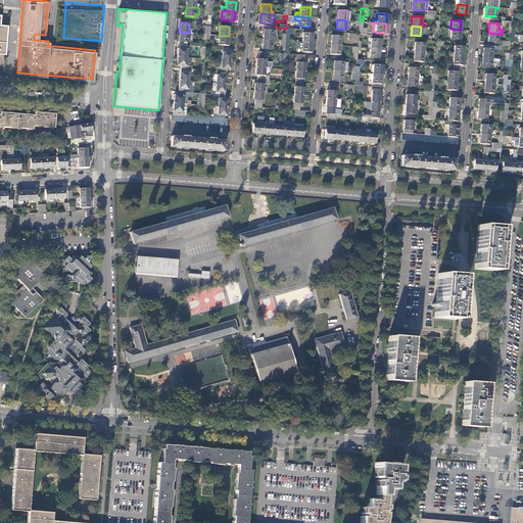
[(294,29),(286,29),(285,41),(288,41),(288,35),(293,35),(294,29)]
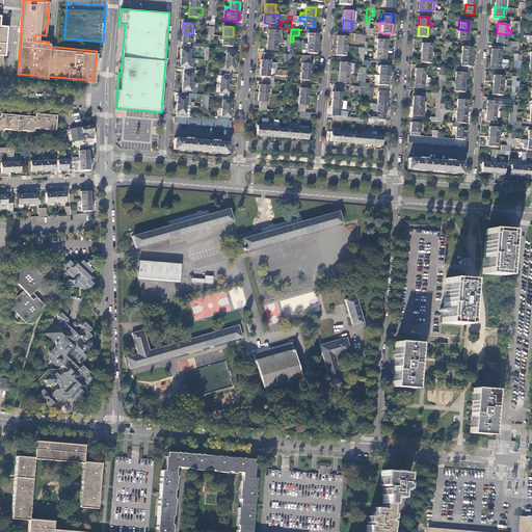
[(468,41),(468,30),(458,29),(458,40),(468,41)]
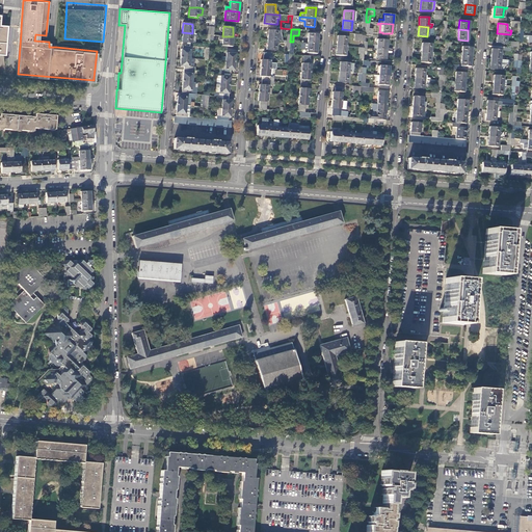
[(268,30),(267,40),(276,41),(280,41),(280,37),(277,37),(277,31),(268,30)]
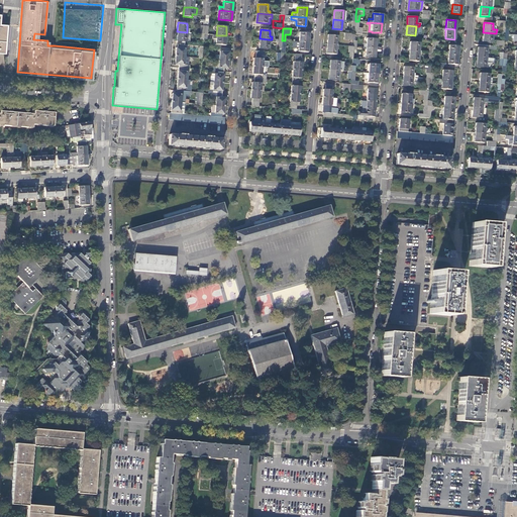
[(187,32),(177,31),(176,41),(186,41),(187,32)]
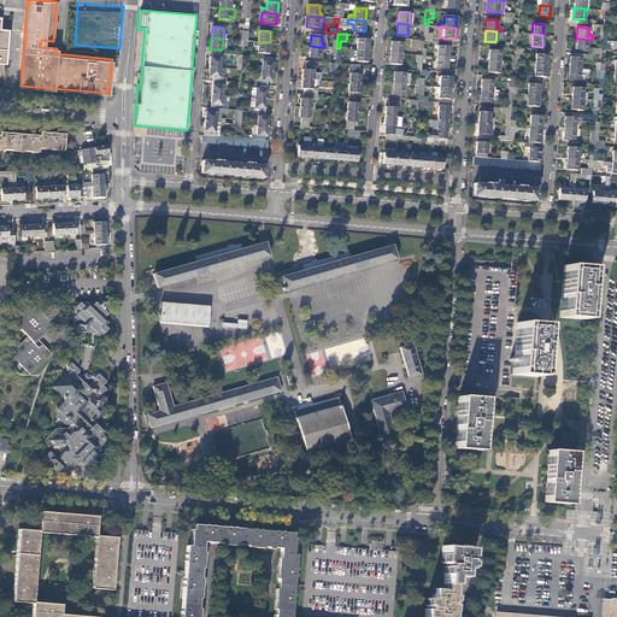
[(357,50),(368,51),(369,40),(357,39),(357,43),(357,46),(352,45),(351,50),(357,50)]
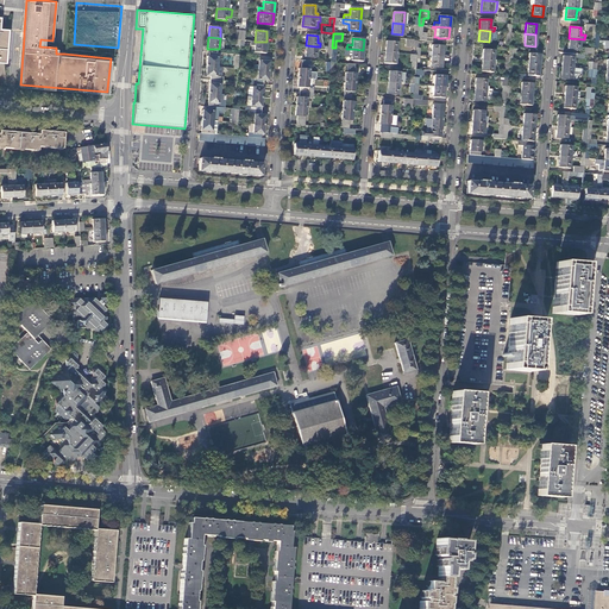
[(584,39),(569,38),(569,49),(579,49),(579,43),(584,43),(584,39)]
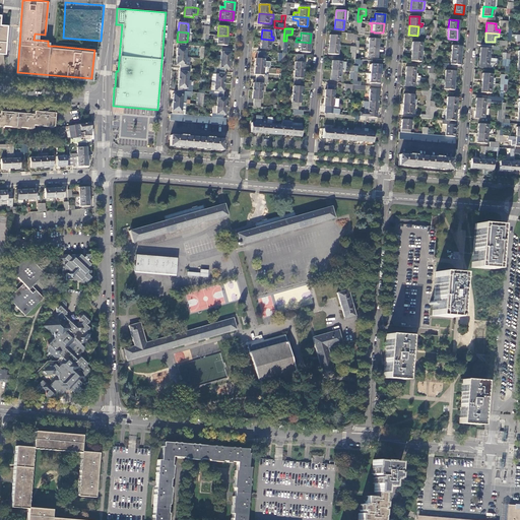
[(329,35),(328,45),(338,46),(339,36),(329,35)]
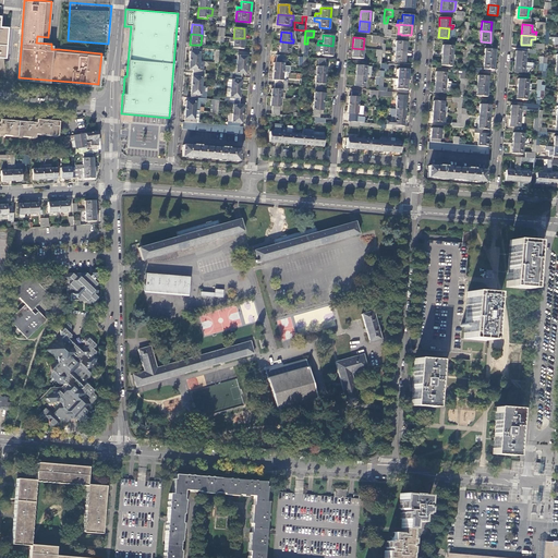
[(243,49),(244,38),(233,38),(233,41),(233,48),(243,49)]
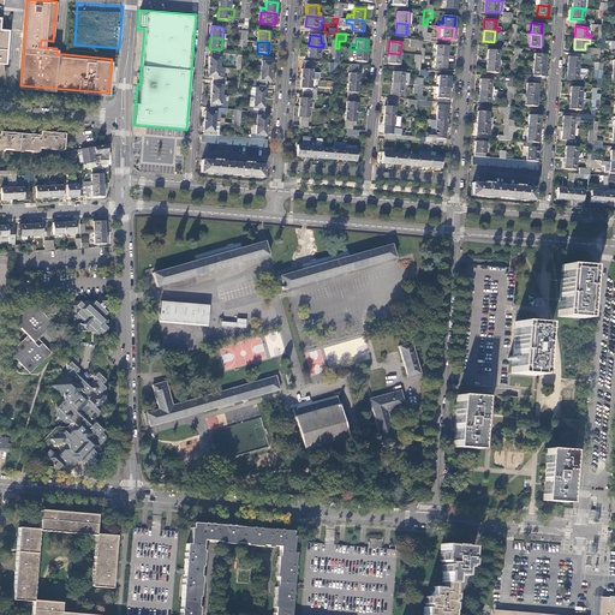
[(320,47),(309,46),(308,58),(320,59),(320,47)]
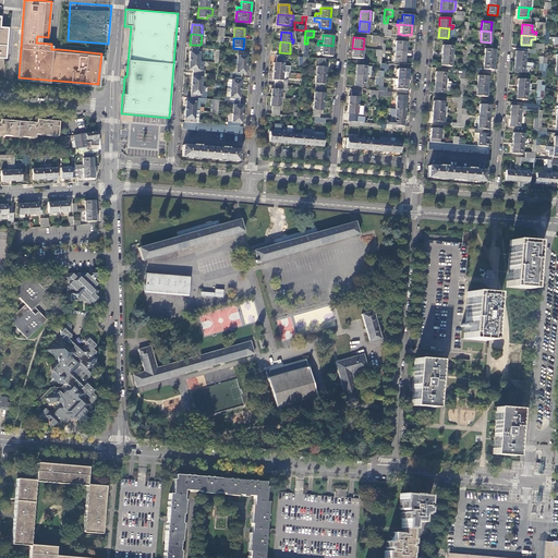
[(395,51),(405,52),(405,41),(396,41),(396,47),(395,51)]
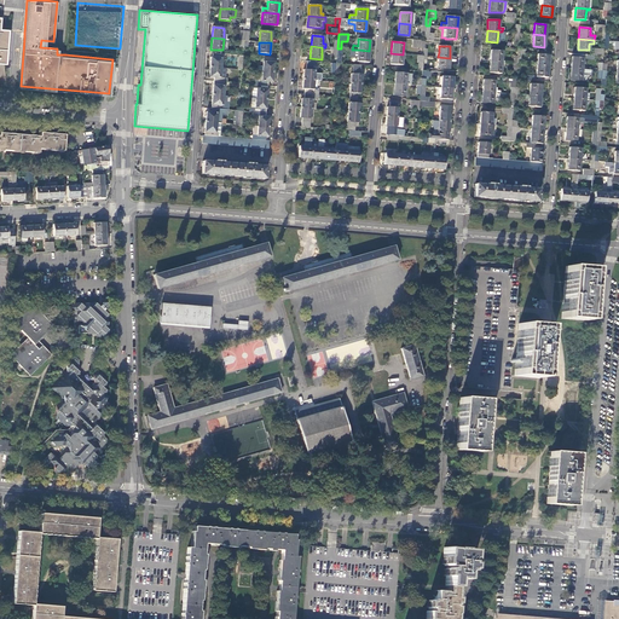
[(368,63),(369,51),(358,50),(357,62),(368,63)]
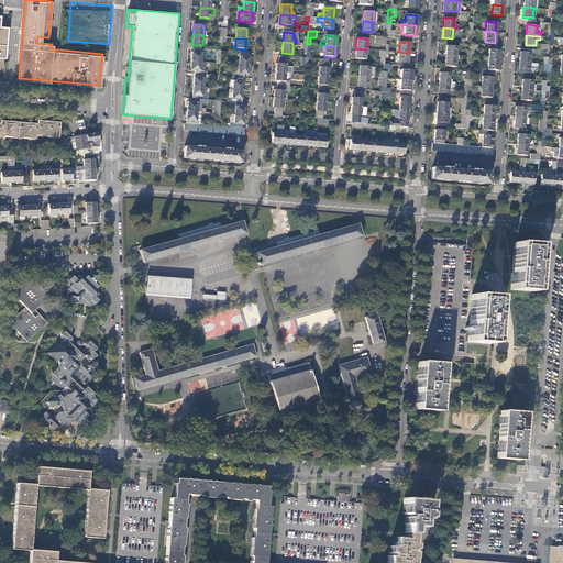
[(446,45),(445,55),(455,56),(456,46),(446,45)]
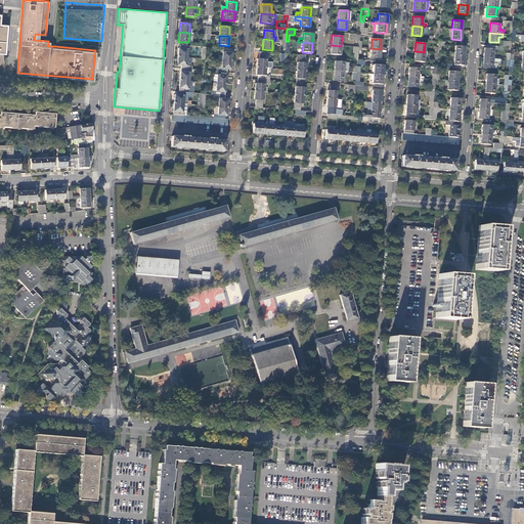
[(188,46),(179,45),(179,48),(178,48),(177,56),(186,57),(187,49),(188,49),(188,46)]
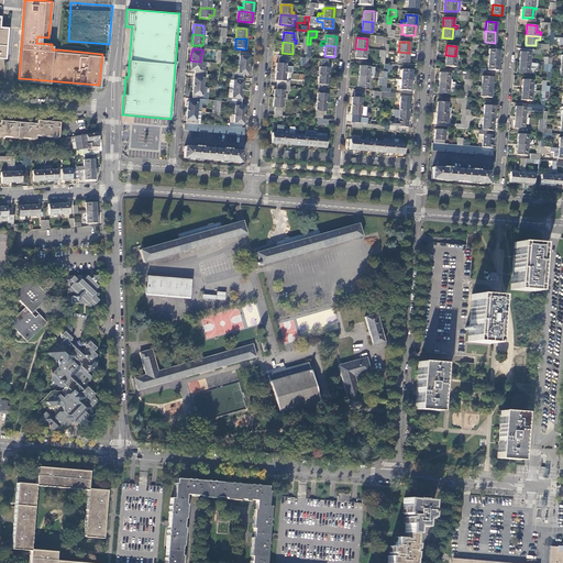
[(366,50),(355,48),(355,58),(365,59),(366,50)]
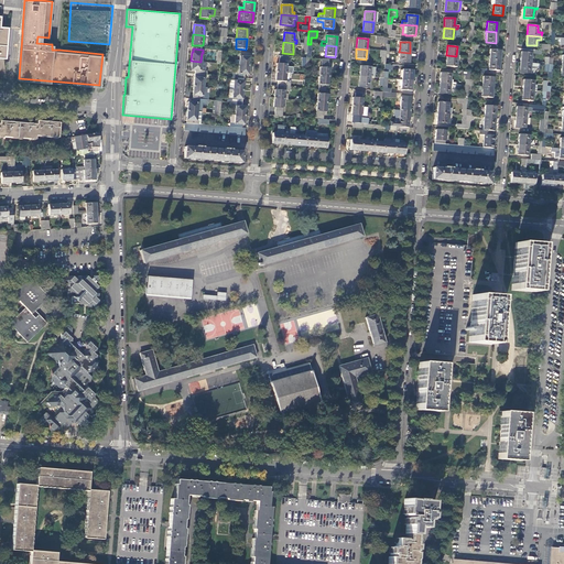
[(489,60),(499,61),(500,50),(490,50),(489,56),(486,55),(486,60),(489,60)]
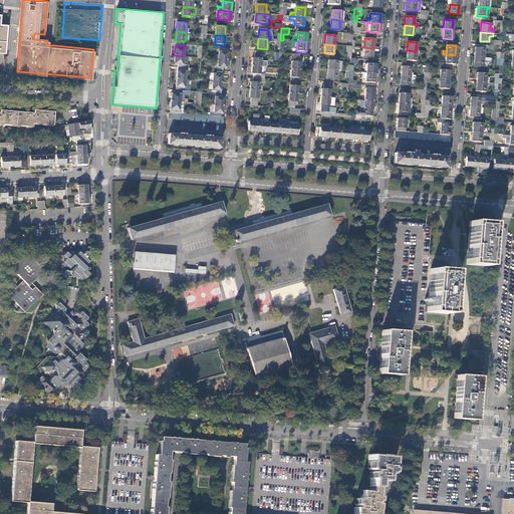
[(226,48),(216,47),(216,50),(218,51),(218,55),(214,55),(214,58),(214,59),(227,60),(228,52),(226,51),(226,48)]
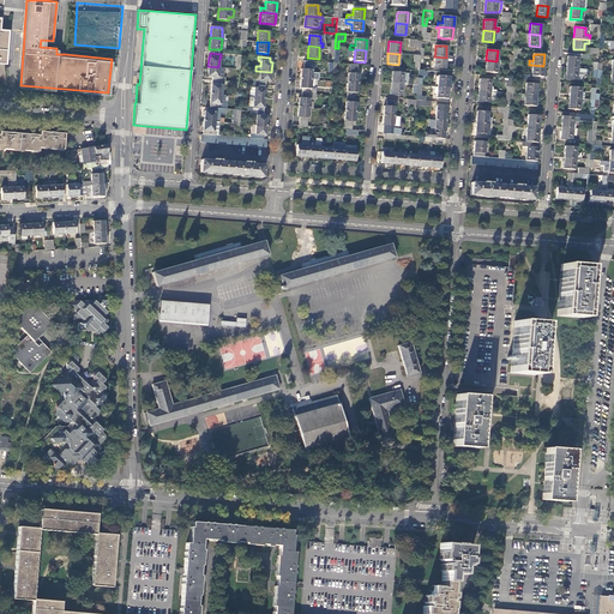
[(445,68),(446,58),(434,56),(434,67),(445,68)]
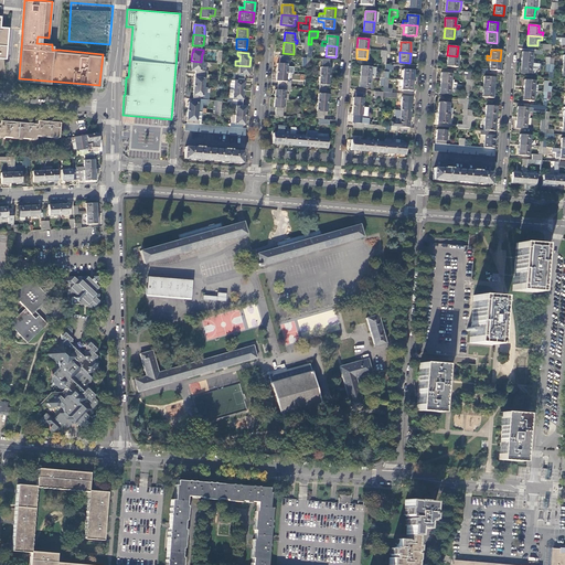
[(522,52),(521,62),(531,63),(532,52),(522,52)]
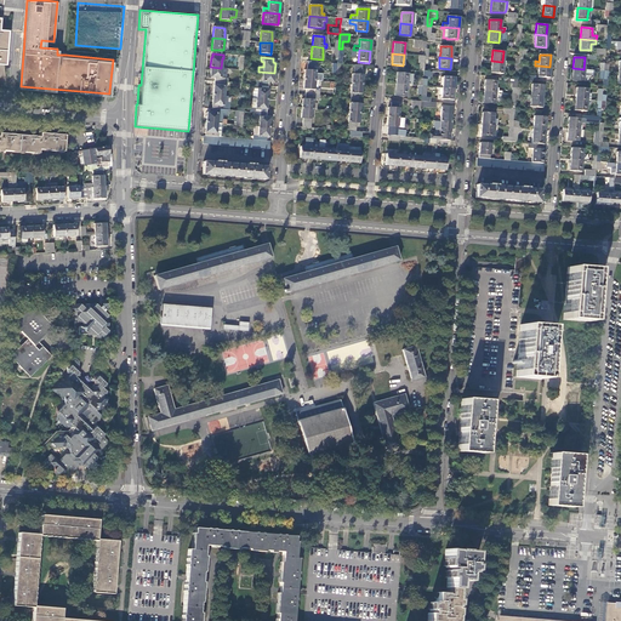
[(315,62),(307,61),(307,70),(305,70),(305,79),(314,80),(322,81),(322,74),(315,74),(315,70),(314,70),(315,62)]
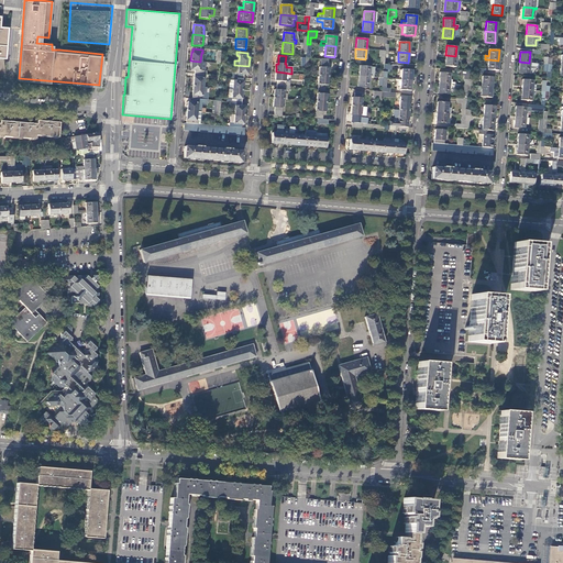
[(455,56),(445,55),(444,66),(454,67),(455,56)]
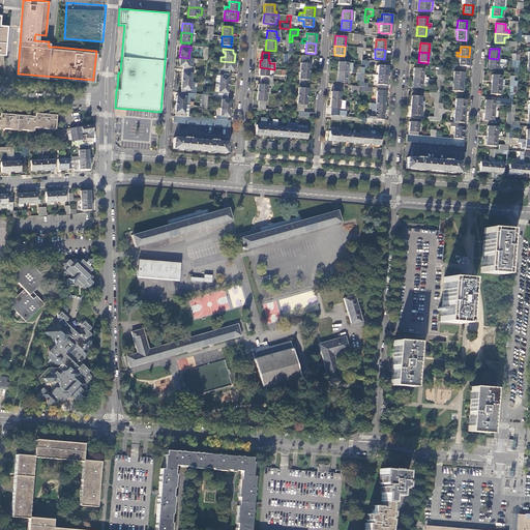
[(300,63),(299,71),(308,71),(310,63),(307,63),(308,56),(301,56),(300,63)]
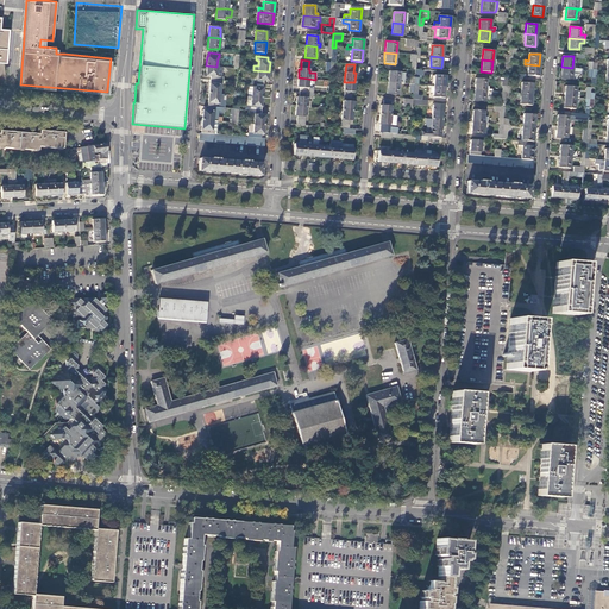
[(538,76),(539,66),(528,64),(527,75),(538,76)]
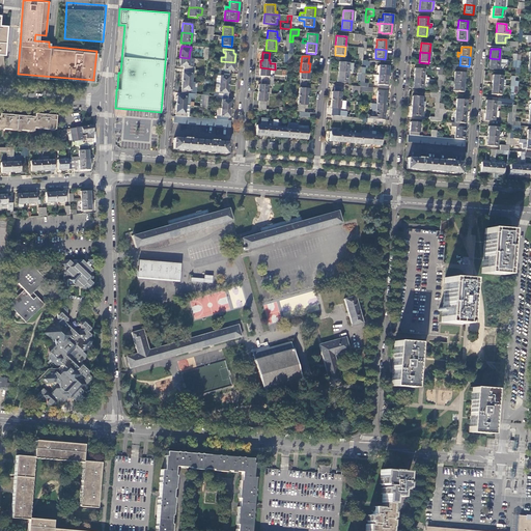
[(183,66),(193,66),(193,58),(189,58),(179,57),(179,65),(183,66)]
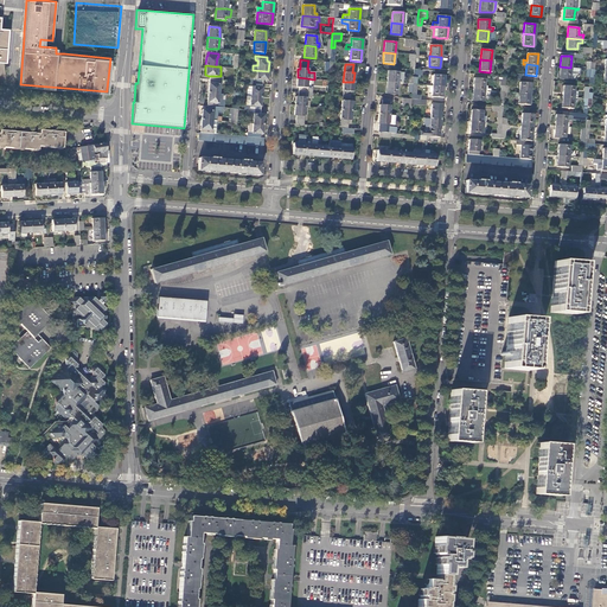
[(570,68),(560,66),(558,77),(569,78),(570,71),(579,72),(579,68),(570,68)]
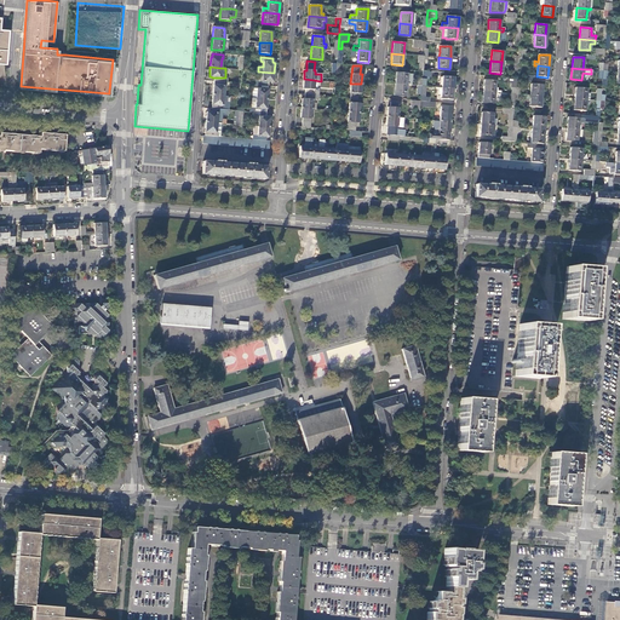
[(274,73),(258,72),(258,81),(256,81),(256,85),(268,86),(268,82),(273,82),(274,73)]
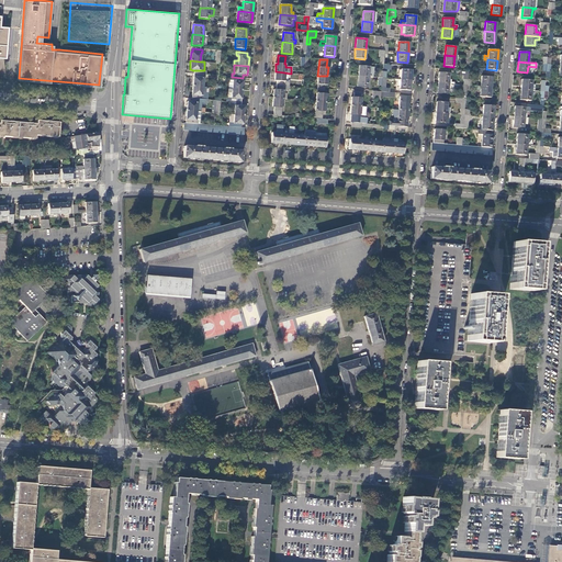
[(391,65),(383,65),(382,71),(382,78),(385,78),(386,72),(389,72),(390,69),(391,69),(391,65)]
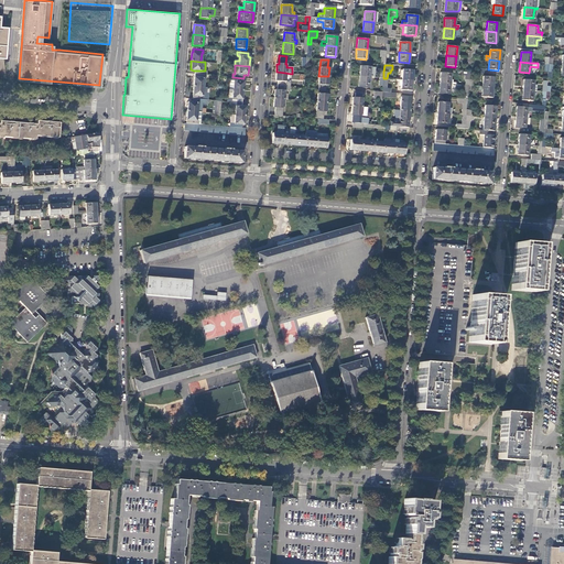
[(359,66),(359,76),(369,77),(370,66),(359,66)]
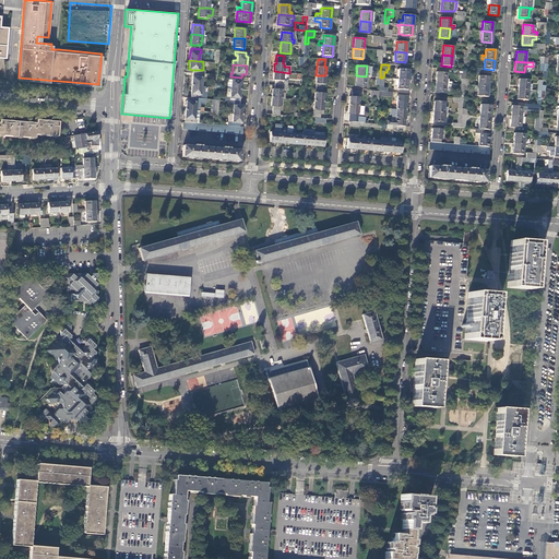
[(399,79),(408,80),(409,70),(399,69),(399,79)]
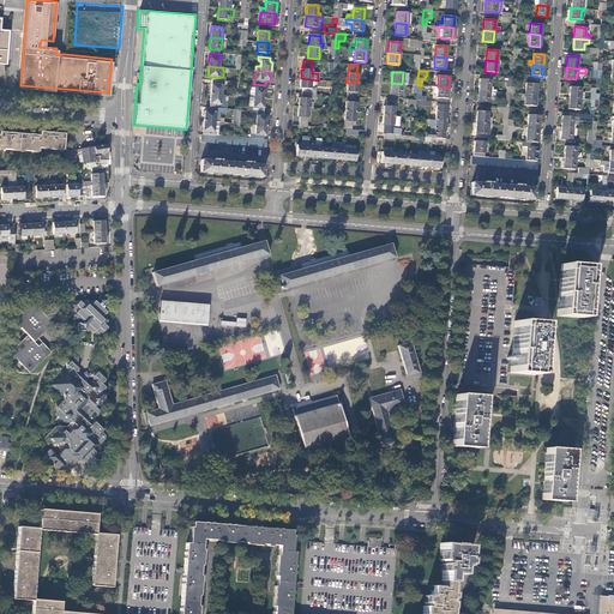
[(311,79),(301,78),(300,88),(302,89),(301,94),(315,95),(315,89),(311,89),(311,79)]
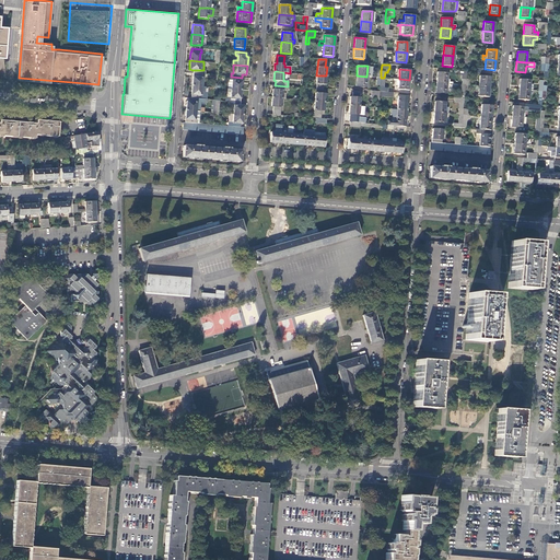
[(436,72),(436,82),(446,83),(446,79),(446,72),(436,72)]
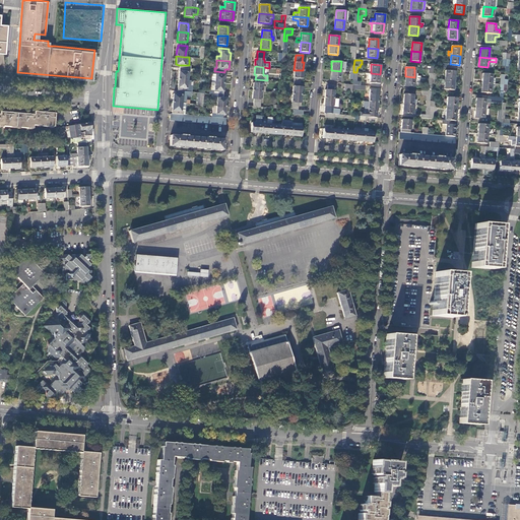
[(303,70),(294,70),(294,78),(294,81),(301,82),(301,78),(302,78),(303,70)]
